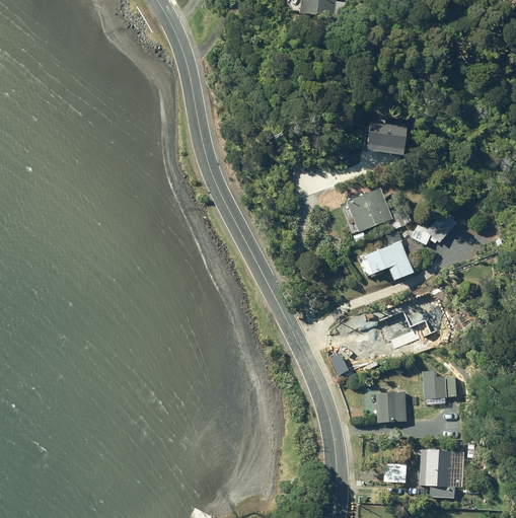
[(300,0),(299,12),(333,15),(332,20),(344,21),(346,1),(335,1),(335,0),(300,0)]
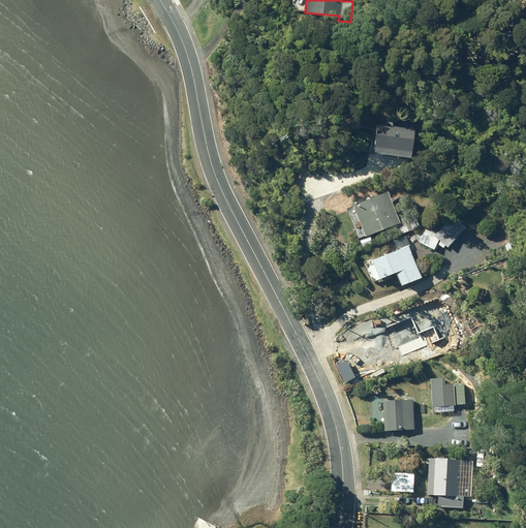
[(414,128),(394,125),(395,119),(381,117),(380,124),(376,123),(372,153),(410,158),(414,128)]
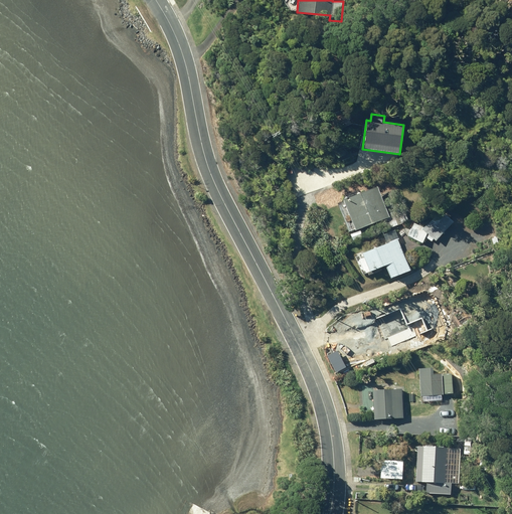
[(419,140),(422,148),(435,143),(432,135),(419,140)]
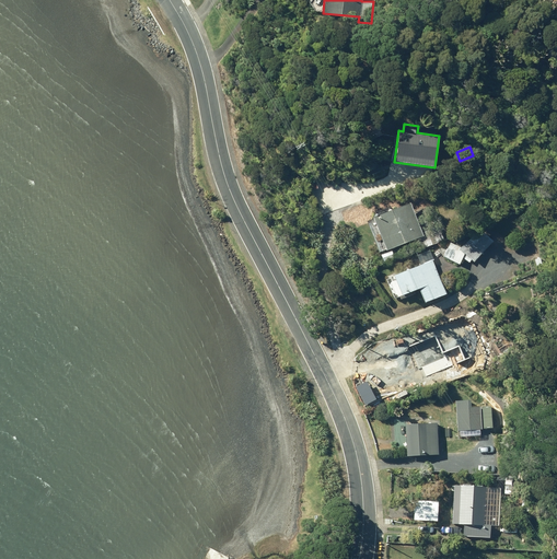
[(369,173),(378,169),(374,163),(366,167),(369,173)]
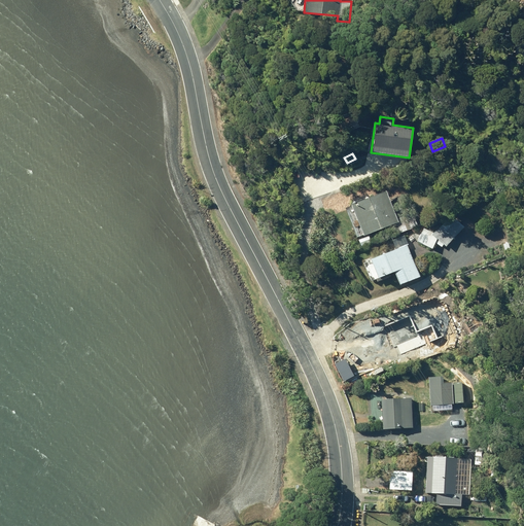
[(362,235),(398,221),(385,190),(350,204),(362,235)]
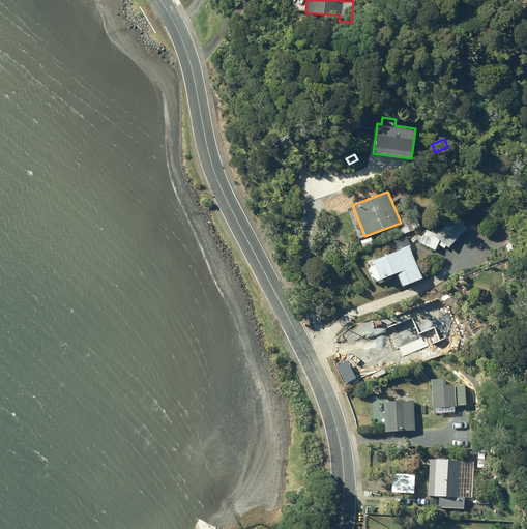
[(420,242),(435,250),(440,240),(449,247),(468,228),(460,219),(457,223),(452,218),(438,235),(427,229),(420,242)]
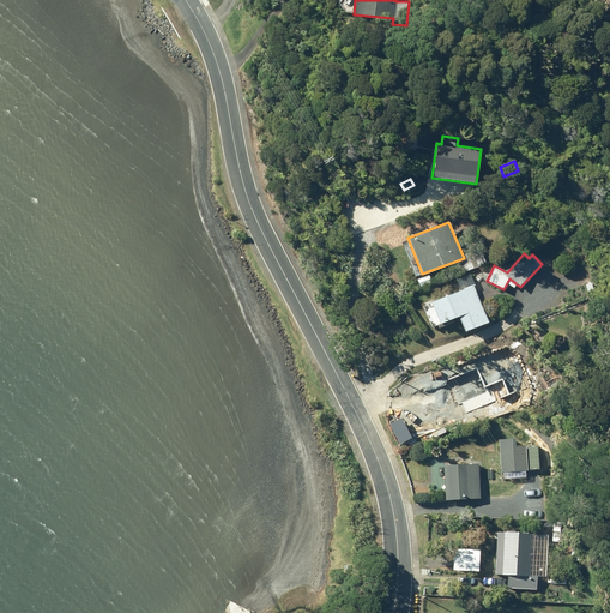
[(434,282),(430,274),(418,278),(421,287),(434,282)]
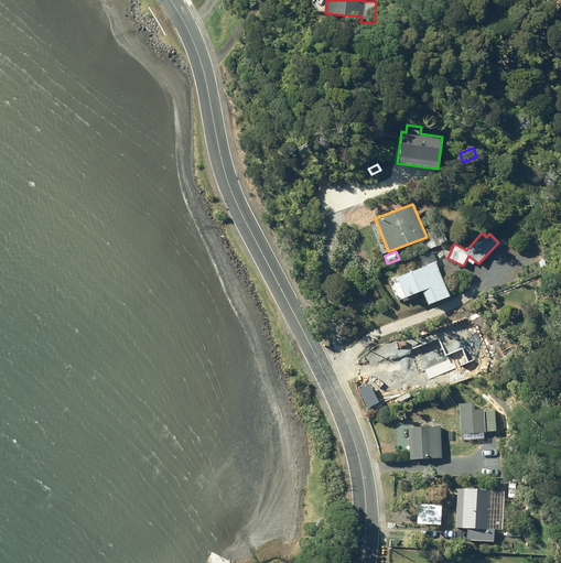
[(389,280),(397,301),(411,294),(412,296),(418,294),(418,292),(421,291),(427,305),(450,295),(437,261),(389,280)]
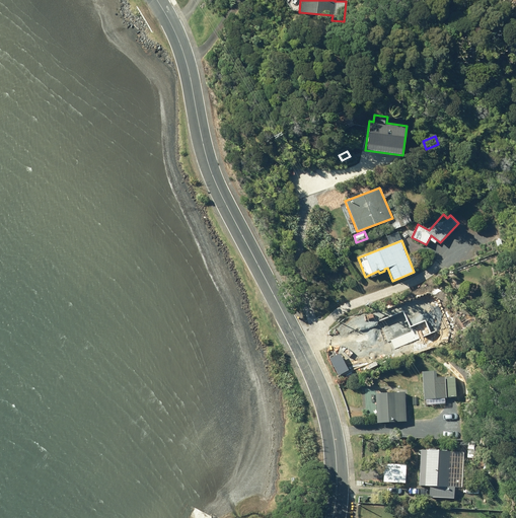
[(385,315),(397,347),(439,329),(433,315),(427,318),(420,301),(385,315)]
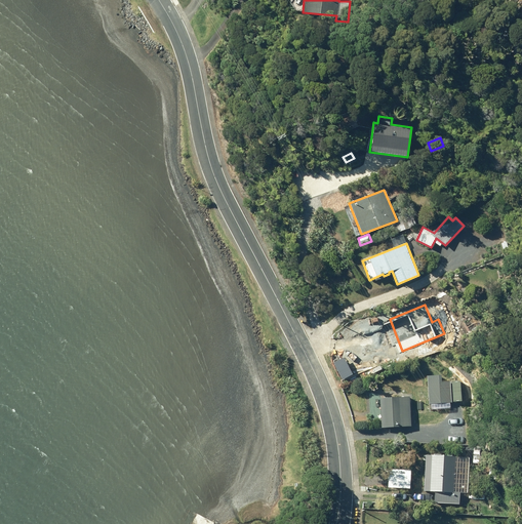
[(451,408),(451,402),(452,402),(452,380),(429,381),(430,403),(432,403),(432,409),(451,408)]
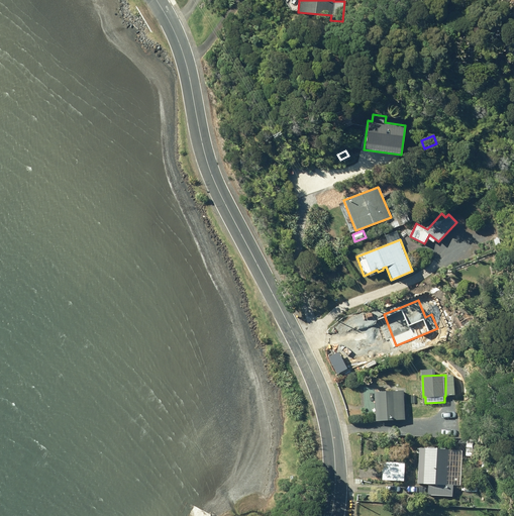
[(399,432),(398,419),(405,419),(404,390),(375,391),(376,420),(377,420),(378,432),(399,432)]
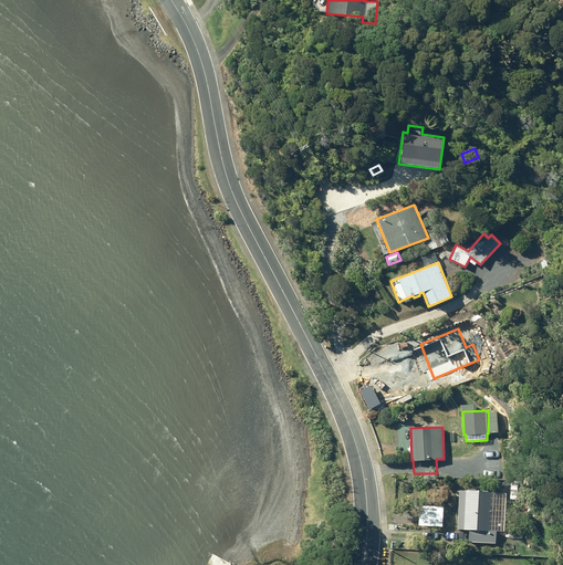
[(503,531),(506,503),(520,503),(521,495),(511,494),(511,497),(494,497),(494,500),(491,500),(491,492),(460,490),(458,529),(470,530),(469,542),(497,543),(497,531),(503,531)]
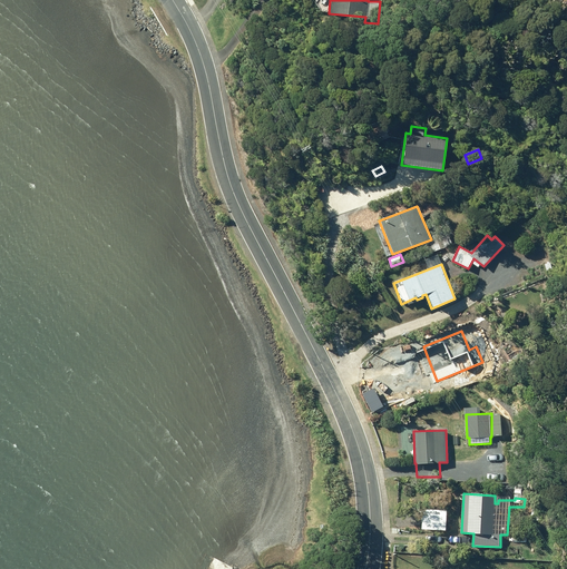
[(446,510),(421,510),(420,530),(446,530),(446,510)]
